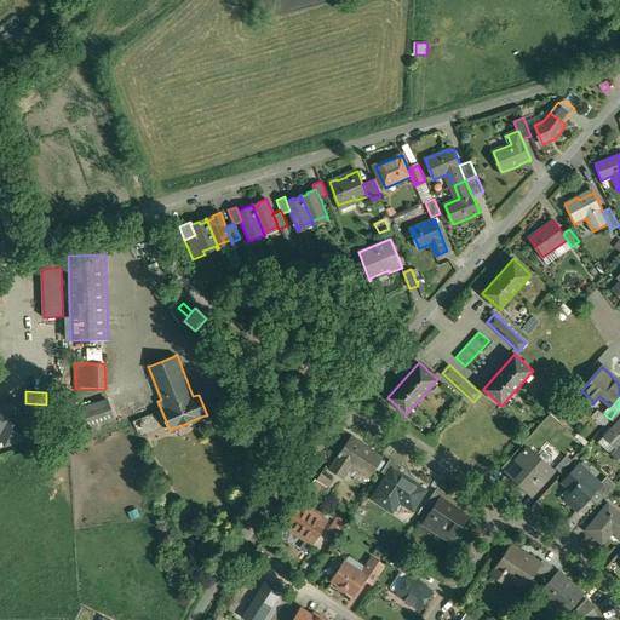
[(107,400),(74,412),(81,431),(114,419),(107,400)]
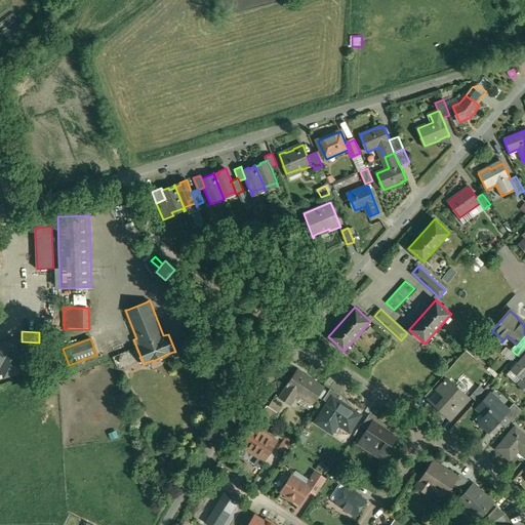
[(0,365),(2,365),(5,375),(24,370),(14,341),(4,345),(0,346),(0,365)]
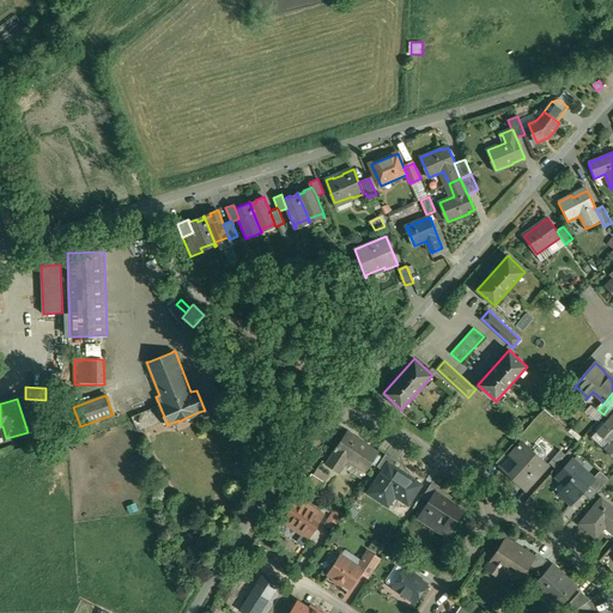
[(612,413),(608,419),(596,432),(608,444),(607,445),(612,450),(610,454),(612,456),(612,413)]
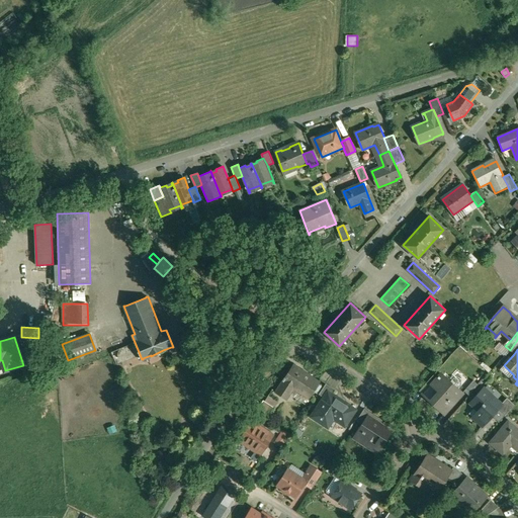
[(293,366),(285,378),(285,377),(283,380),(284,381),(276,393),(278,395),(278,394),(286,399),(293,387),(309,398),(320,382),(301,370),(300,371),(295,368),(296,367),(293,366)]
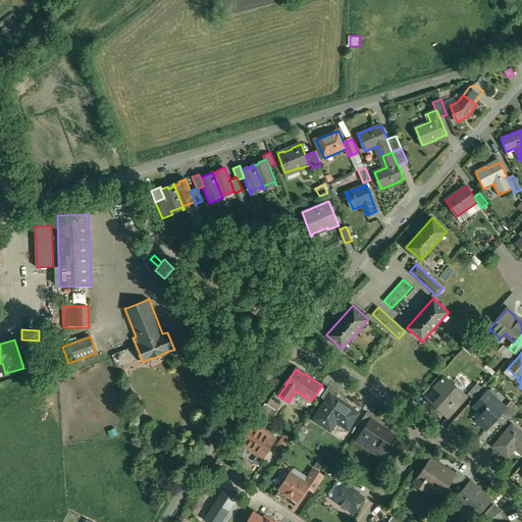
[(437,387),(445,394),(434,406),(448,417),(458,405),(465,396),(466,397),(467,396),(446,377),(444,379),(442,379),(441,380),(441,381),(434,388),(435,389),(437,387)]
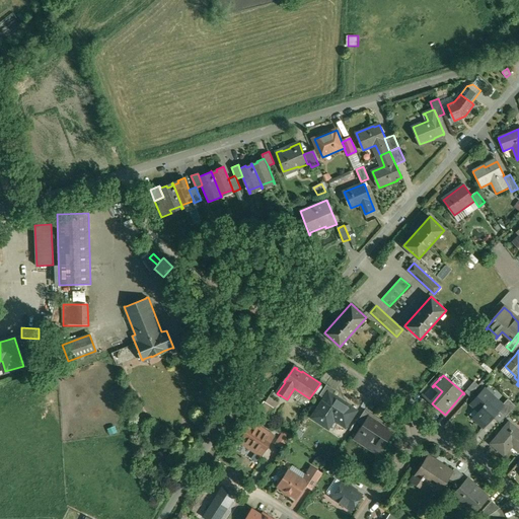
[(474,381),(465,391),(470,395),(479,385),(474,381)]
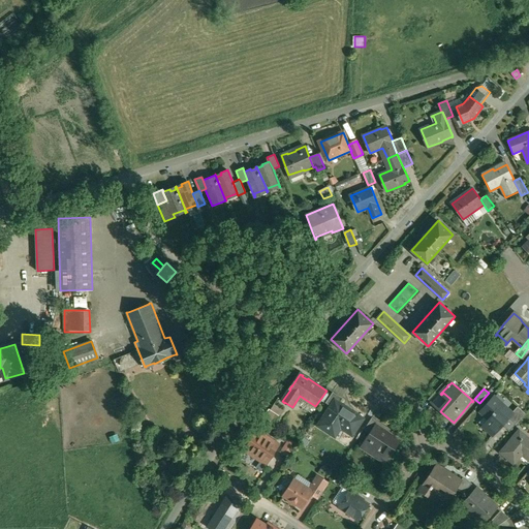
[(333,392),(325,403),(331,406),(335,401),(338,402),(341,397),(333,392)]
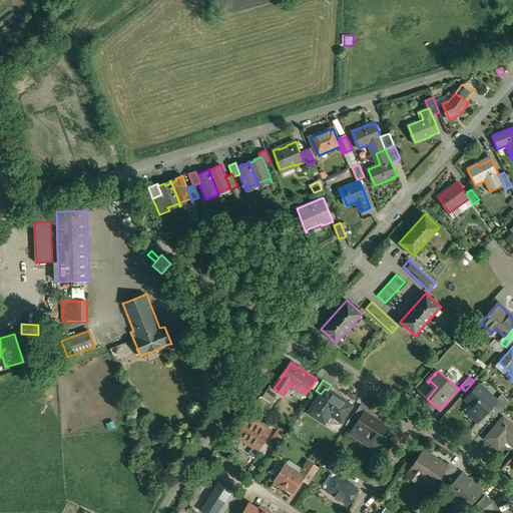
[(497,401),(479,385),(478,386),(479,387),(475,391),(474,391),(466,399),(467,400),(468,399),(477,408),(471,415),(478,422),(494,405),(497,401)]
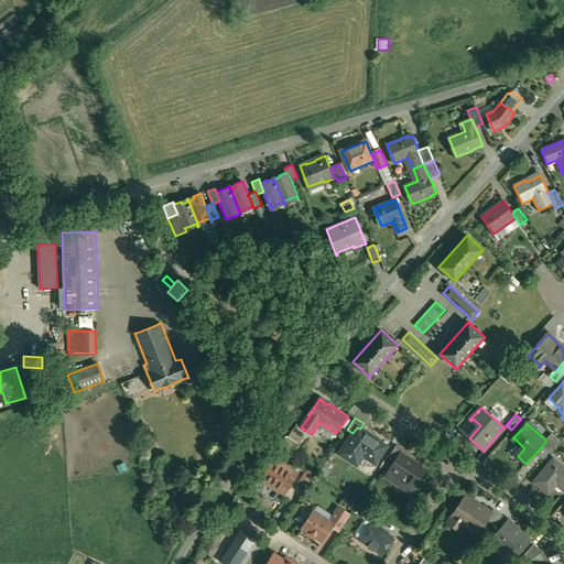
[(353,433),(340,454),(353,462),(359,453),(377,464),(388,446),(360,429),(357,427),(353,433)]
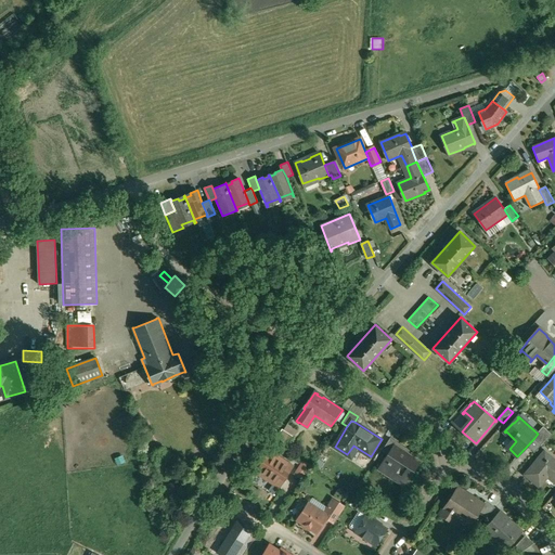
[(552,434),(543,426),(538,434),(534,438),(542,444),(552,434)]
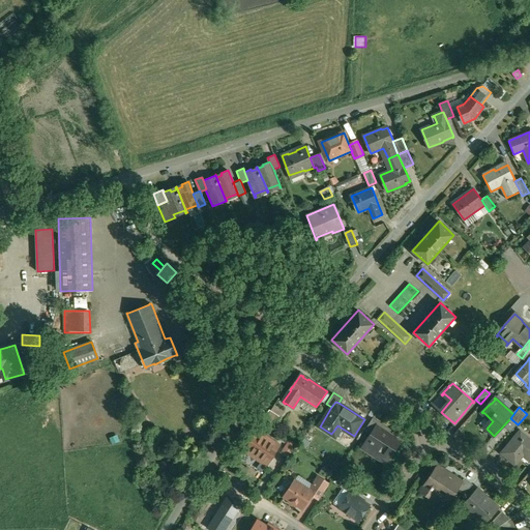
[(282,417),(270,410),(263,420),(274,429),(282,417)]
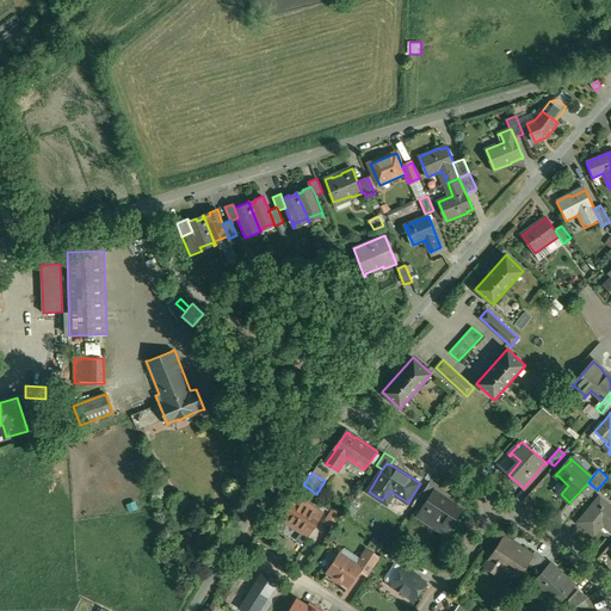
[(442,489),(430,481),(421,495),(427,500),(432,504),(439,493),(442,489)]
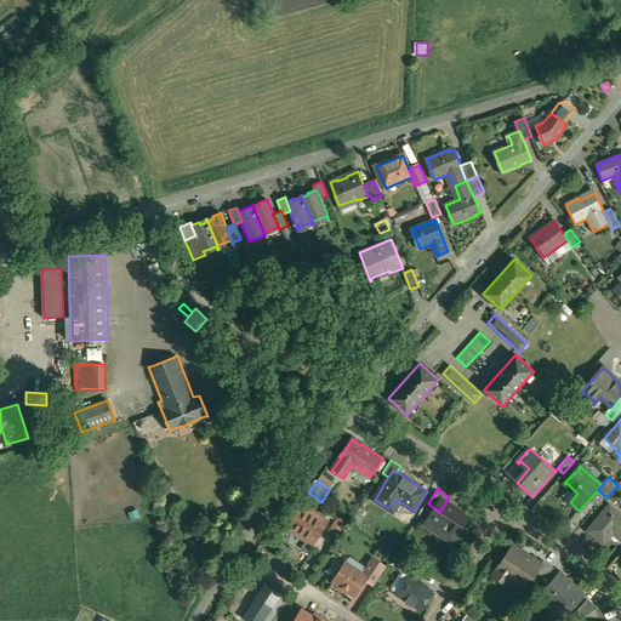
[(439,512),(434,508),(422,525),(438,535),(442,529),(456,539),(471,517),(456,507),(446,501),(439,512)]
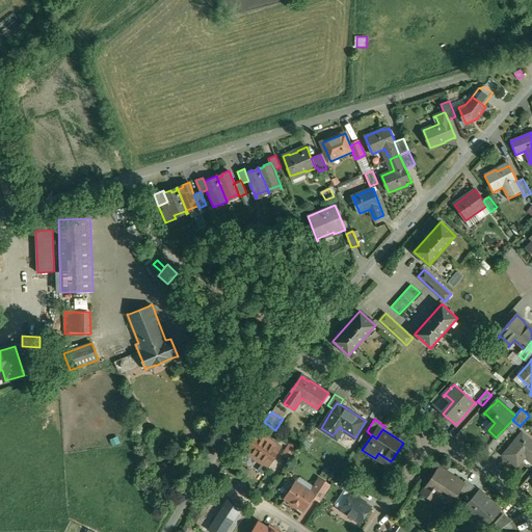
[(282,447),(259,432),(245,452),(268,468),(282,447)]
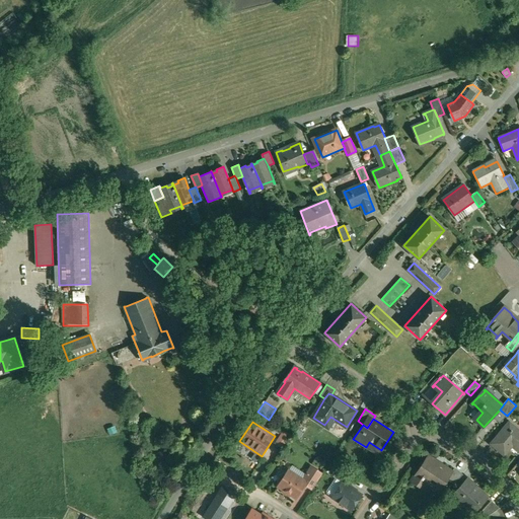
[(518,430),(510,422),(492,443),(505,454),(514,444),(518,447),(518,430)]
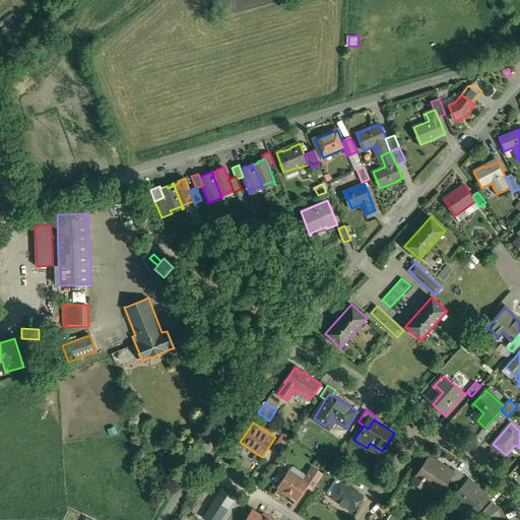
[(438,463),(429,458),(413,481),(421,488),(427,480),(442,491),(448,480),(453,473),(453,472),(442,466),(442,467),(437,464),(438,463)]
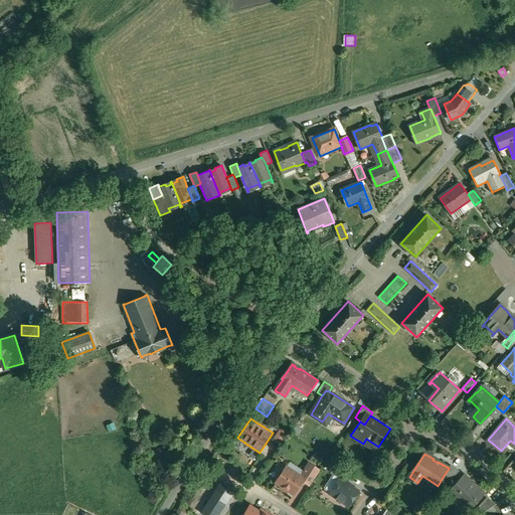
[(320,470),(309,463),(301,476),(305,479),(303,481),(310,486),(320,470)]
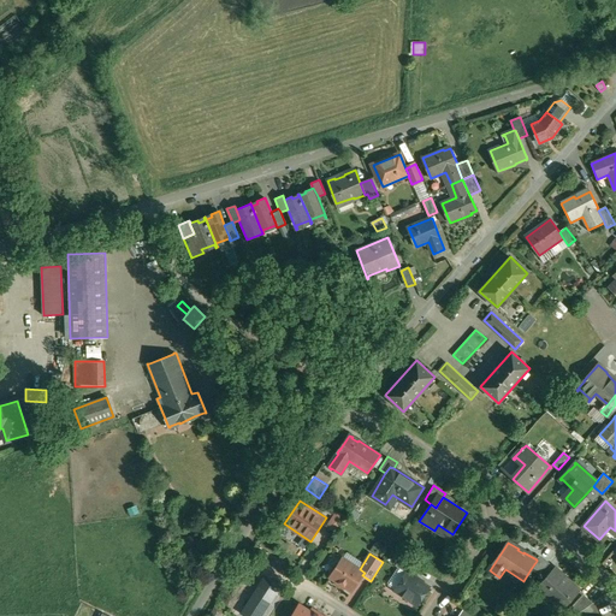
[(421,567),(403,555),(396,566),(407,573),(407,572),(414,576),(421,567)]
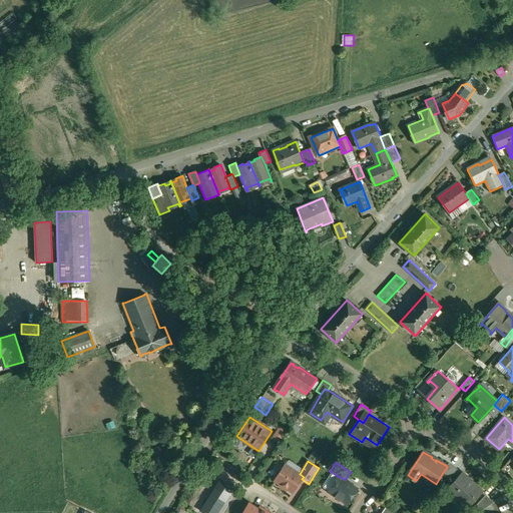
[(458,469),(449,463),(447,466),(447,467),(442,474),(449,478),(458,469)]
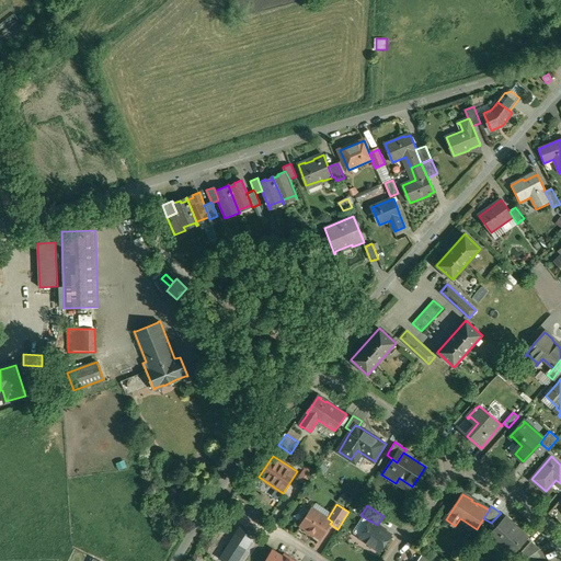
[(328,518),(312,508),(301,525),(307,529),(307,531),(313,535),(316,535),(320,538),(330,524),(332,522),(328,518)]
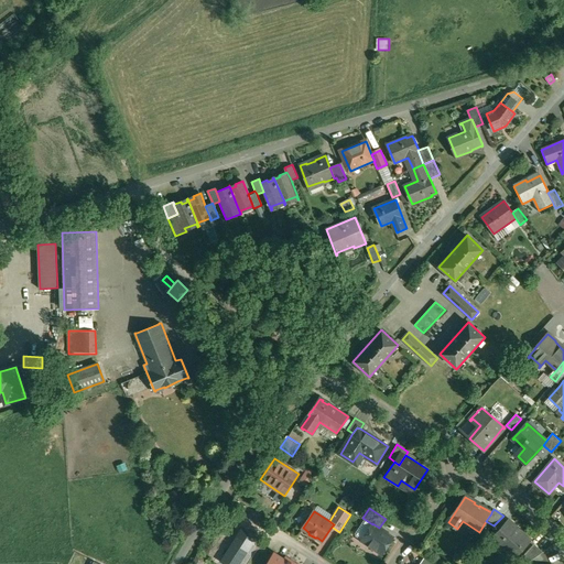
[(508,520),(494,537),(499,542),(497,544),(513,560),(531,541),(508,520)]
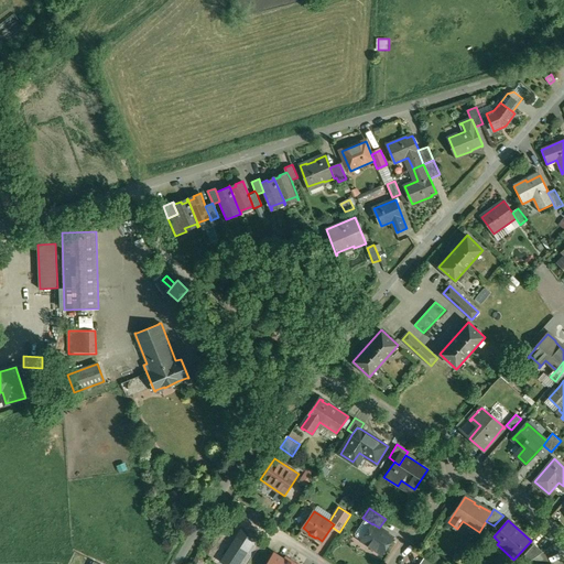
[(372,524),(365,535),(366,543),(382,554),(393,538),(379,528),(372,523),(372,524)]
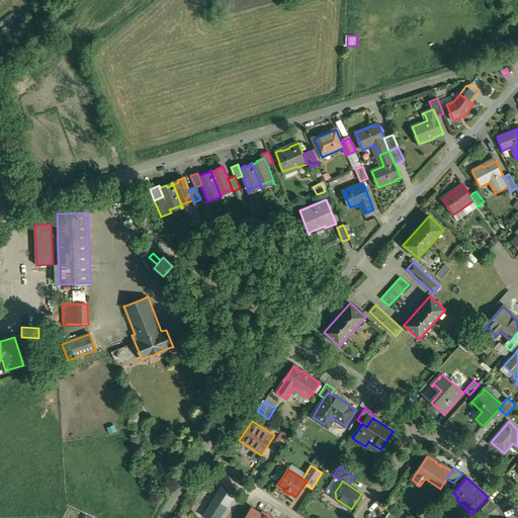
[(491,500),(479,512),(484,517),(488,515),(498,508),(491,500)]
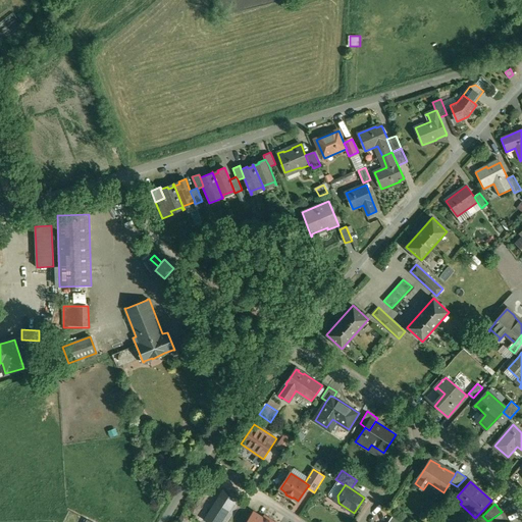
[(502,512),(491,519),(492,521),(507,521),(503,511),(502,512)]
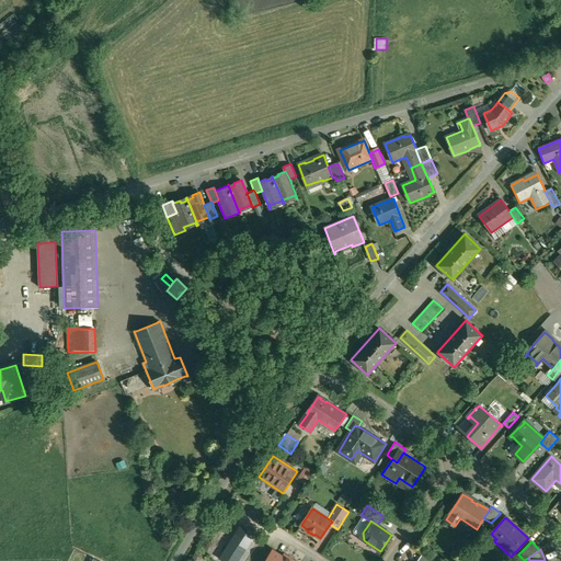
[(272,551),(265,560),(293,560),(284,554),(282,558),(272,551)]
